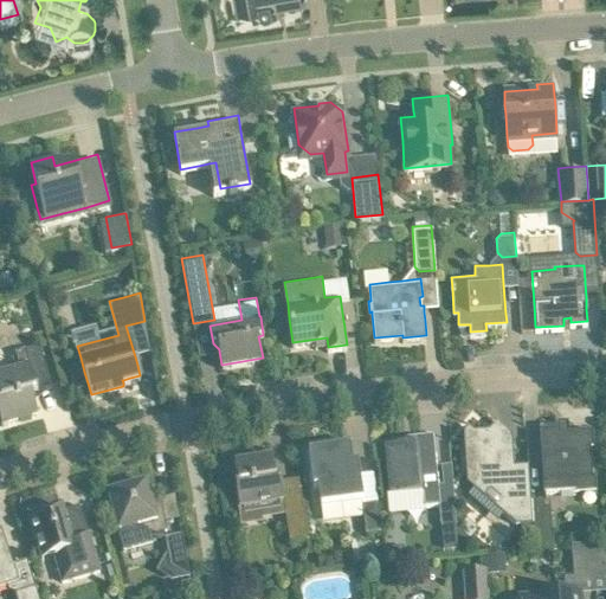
[(14,347),(19,362),(0,368),(0,395),(0,414),(1,420),(38,410),(32,390),(53,382),(43,339),(14,347)]
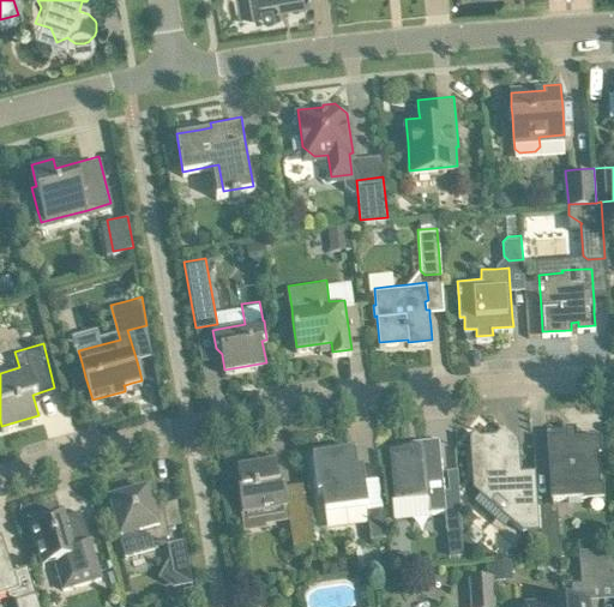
[(569,436),(567,426),(547,427),(552,494),(585,492),(584,482),(601,481),(599,457),(597,433),(569,436)]
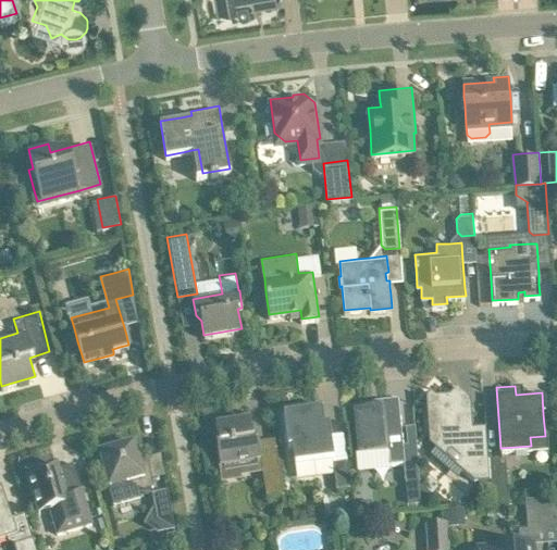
[(430,438),(435,444),(473,441),(470,395),(465,389),(436,391),(431,387),(426,392),(428,414),(430,438)]
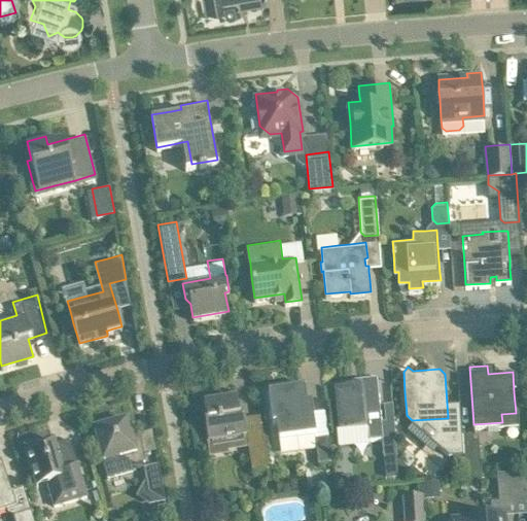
[(382,436),(383,436),(381,418),(379,394),(377,374),(358,376),(358,380),(336,383),(340,425),(343,425),(347,427),(351,428),(355,429),(360,429),(364,429),(369,429),(370,437),(382,436)]
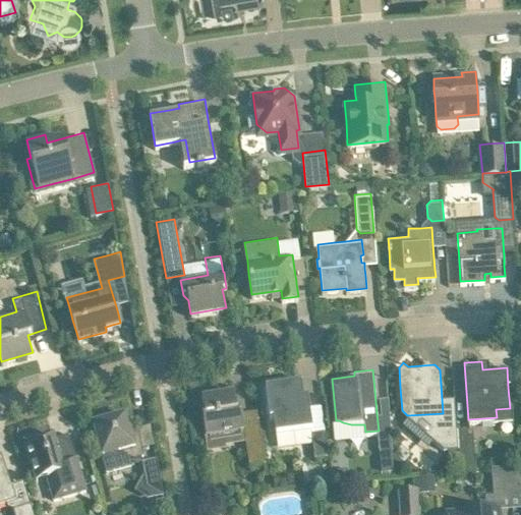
[(276,431),(292,428),(312,425),(310,413),(307,393),(303,394),(301,378),(266,383),(268,403),(270,415),(274,414),(276,431)]
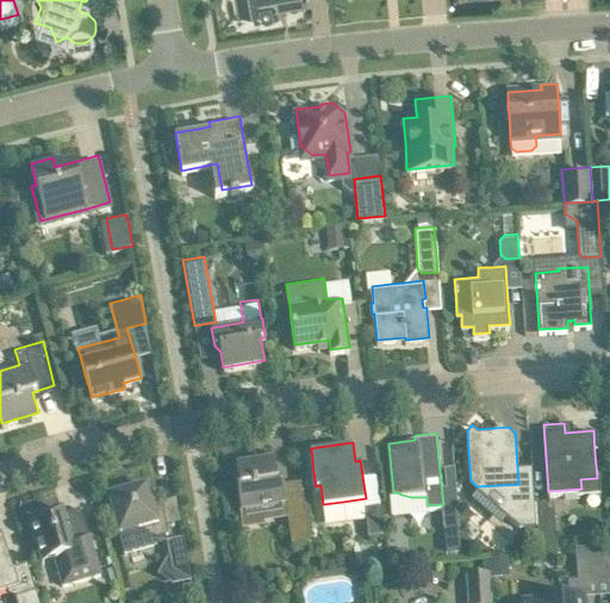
[(273,455),(236,461),(238,476),(240,485),(237,485),(241,507),(265,503),(286,499),(284,482),(282,478),(277,479),(273,455)]
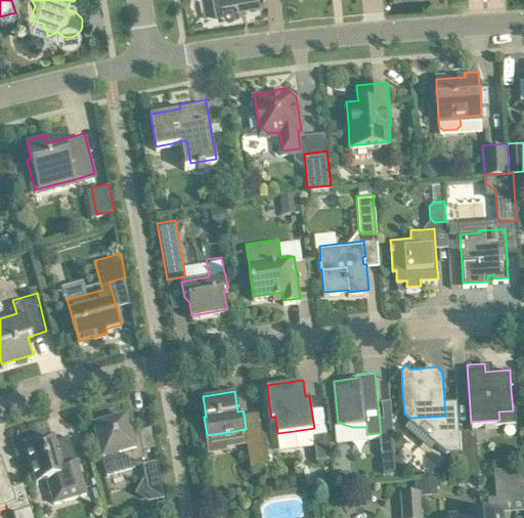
[(106,418),(93,422),(96,434),(98,441),(102,456),(106,471),(135,463),(134,459),(141,457),(146,455),(144,446),(139,427),(131,429),(128,427),(125,417),(127,414),(125,413),(124,416),(113,419),(110,417),(106,418)]
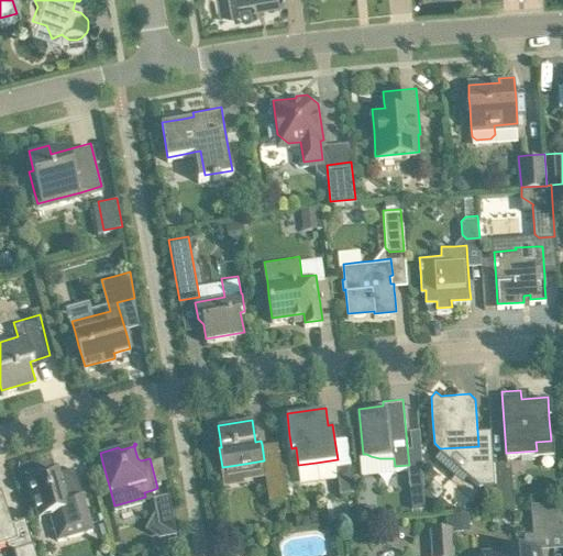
[(414,446),(407,446),(409,465),(408,465),(411,499),(412,500),(419,507),(427,506),(427,499),(424,482),(423,469),(422,445),(414,446)]
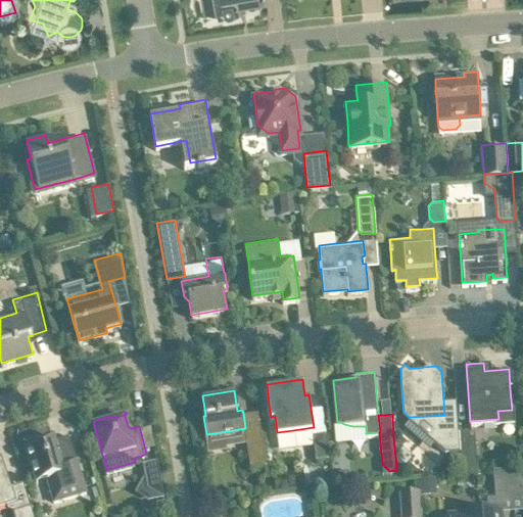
[(437,419),(433,424),(434,439),(445,449),(449,449),(450,462),(461,461),(460,448),(459,428),(458,418),(437,419)]
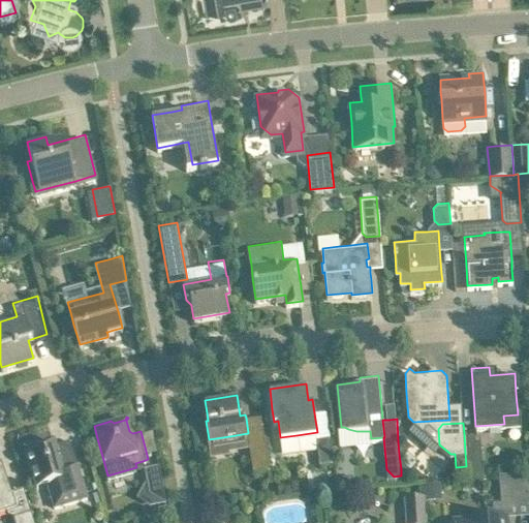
[(483,473),(479,431),(464,433),(465,453),(466,466),(466,474),(483,473)]
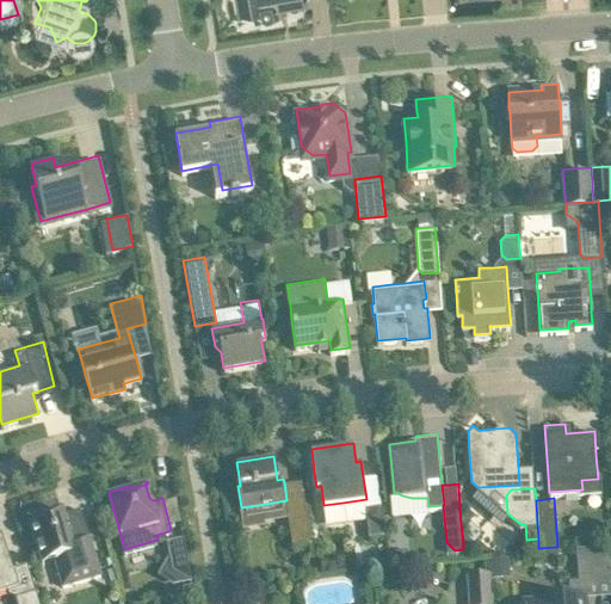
[(369,532),(384,531),(382,503),(365,504),(369,532)]
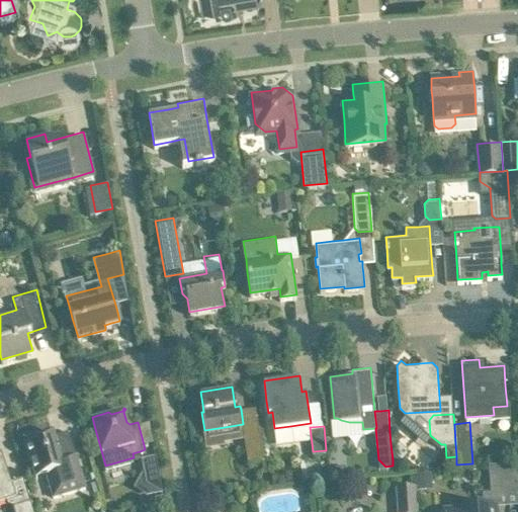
[(36,475),(47,472),(54,493),(85,484),(75,449),(60,453),(53,428),(24,437),(36,475)]
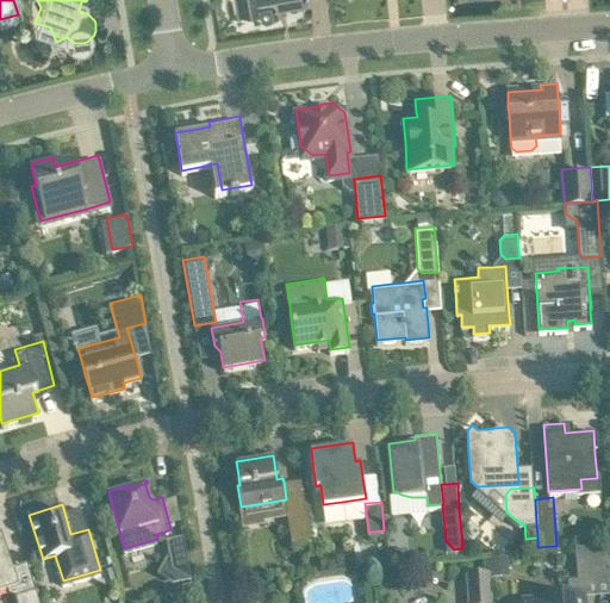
[(306,508),(287,510),(288,514),(292,541),(311,539),(306,508)]
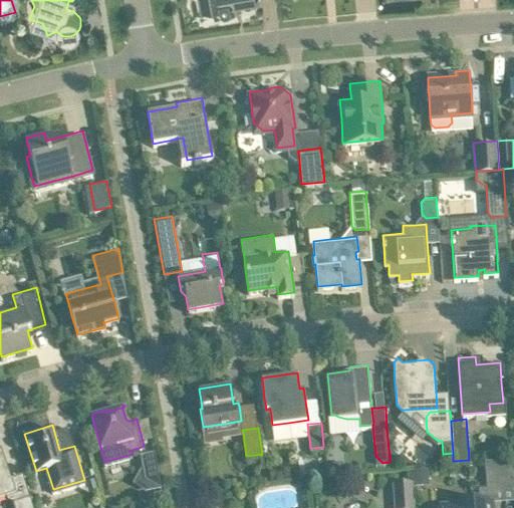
[(0,493),(4,492),(15,488),(11,474),(1,444),(0,444),(0,493)]
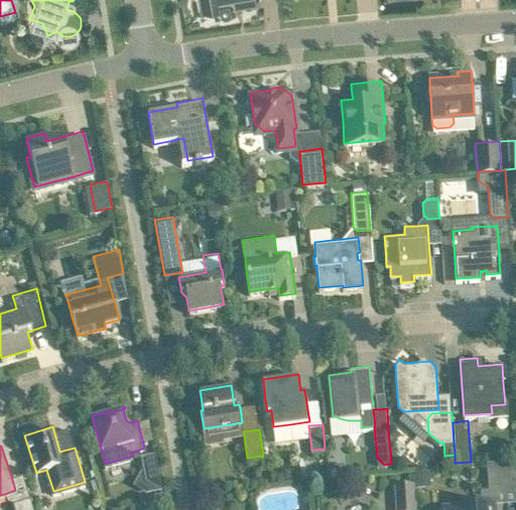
[(160,487),(154,452),(140,454),(144,479),(160,487)]
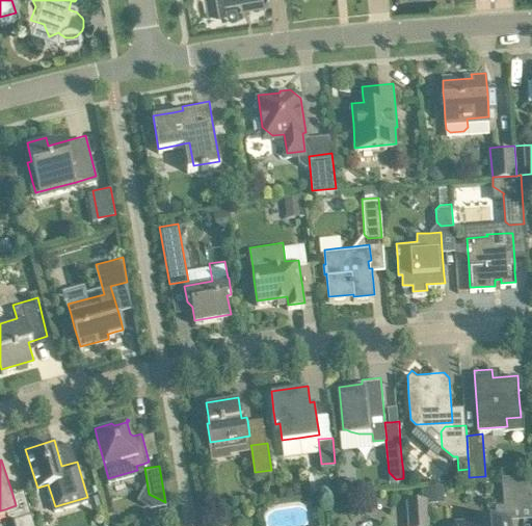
[(500,517),(456,520),(456,524),(456,525),(510,525),(509,517),(509,508),(531,506),(531,479),(531,472),(502,474),(502,481),(506,480),(507,502),(499,503),(500,517)]
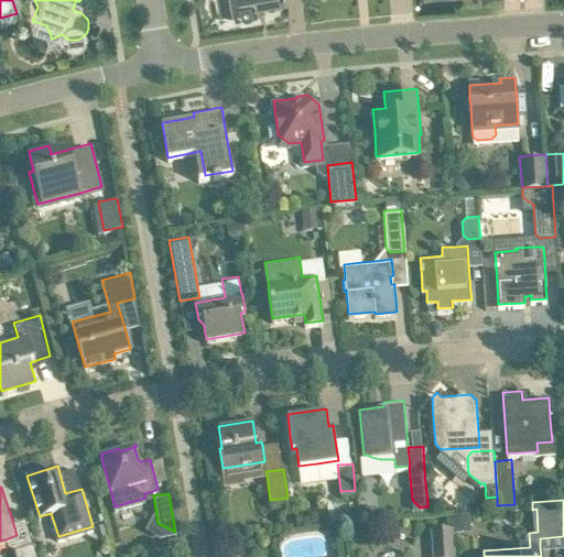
[(473,527),(473,509),(455,509),(455,528),(473,527)]
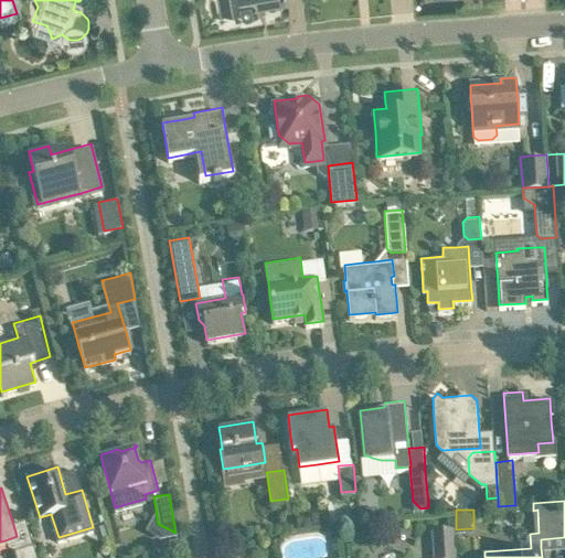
[(430,557),(455,557),(452,526),(429,528),(430,557)]
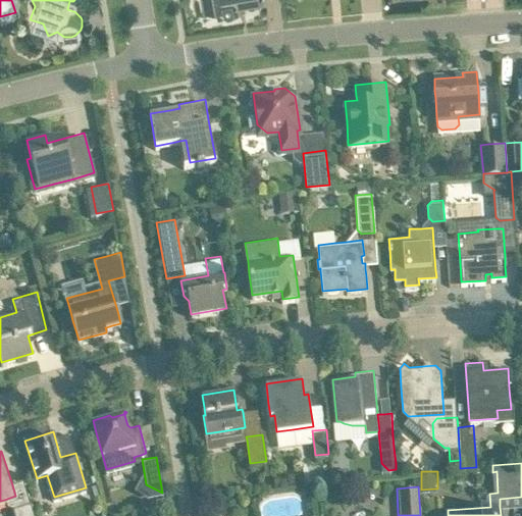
[(170,515),(175,515),(172,497),(164,499),(167,515),(170,515)]
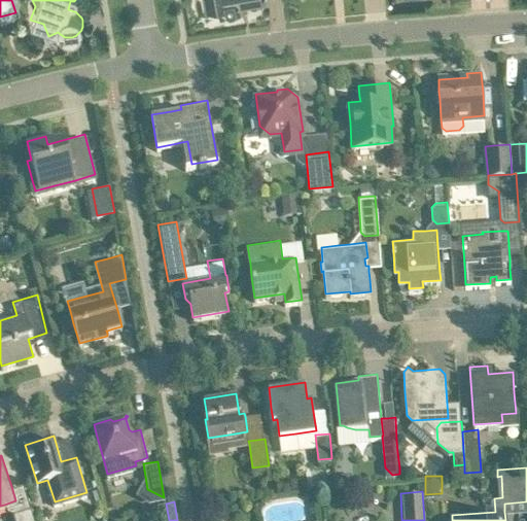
[(35,520),(31,507),(13,513),(15,520),(35,520)]
